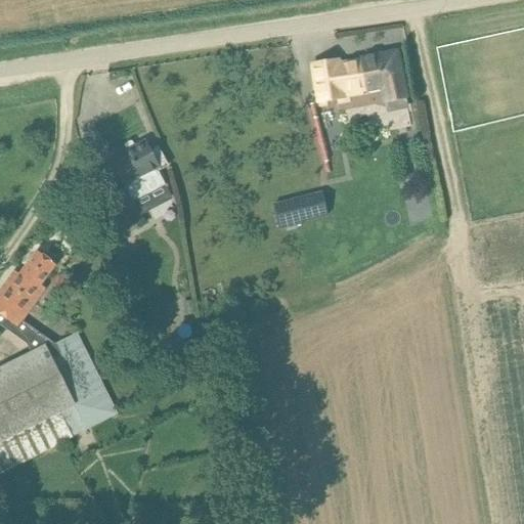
[(312,66),(315,85),(318,101),(344,97),(343,93),(367,88),(367,89),(382,87),(385,101),(387,112),(406,108),(404,97),(400,74),(396,53),(362,60),(339,64),(338,61),(312,66)]
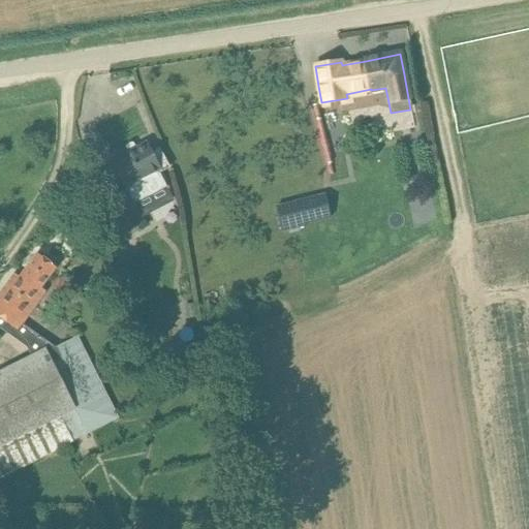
[(166,185),(158,170),(168,165),(160,150),(152,154),(146,143),(113,160),(129,191),(127,192),(126,190),(116,195),(117,197),(114,199),(132,234),(147,226),(134,201),(166,185)]
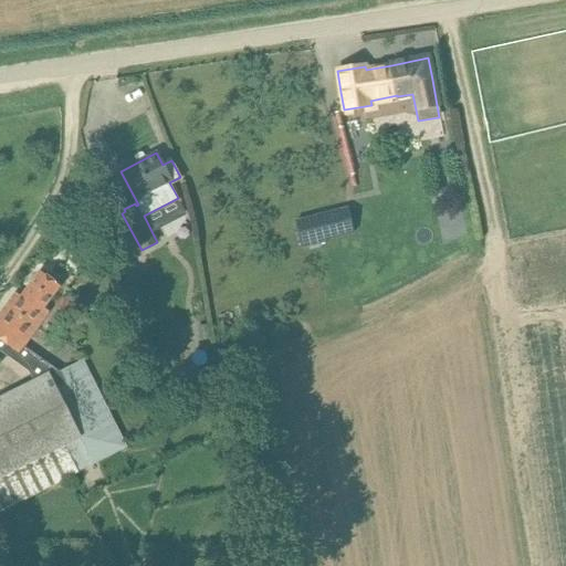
[(348,208),(295,221),(303,249),(331,241),(331,240),(355,233),(348,208)]
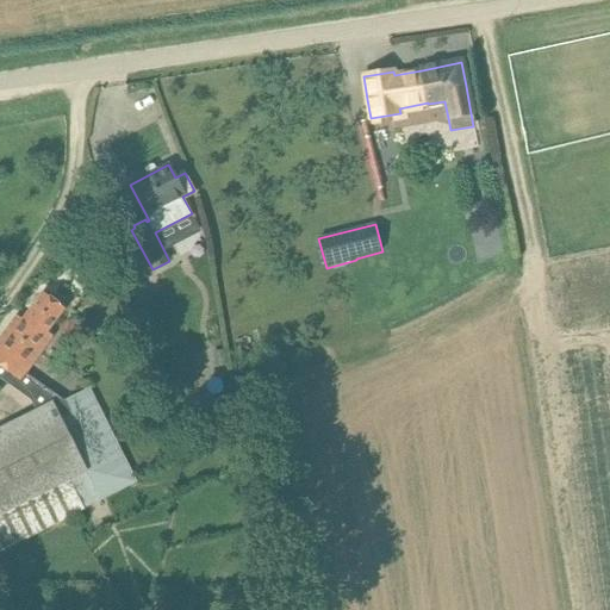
[(135,268),(125,272),(130,286),(144,282),(145,281),(142,273),(135,268)]
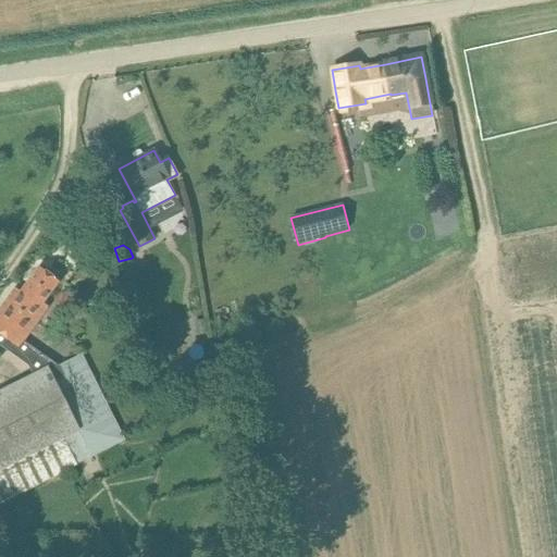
[(24,341),(48,310),(41,306),(60,283),(39,268),(21,293),(15,288),(0,310),(0,345),(28,366),(34,375),(0,392),(0,506),(78,466),(124,442),(81,355),(60,369),(24,341)]
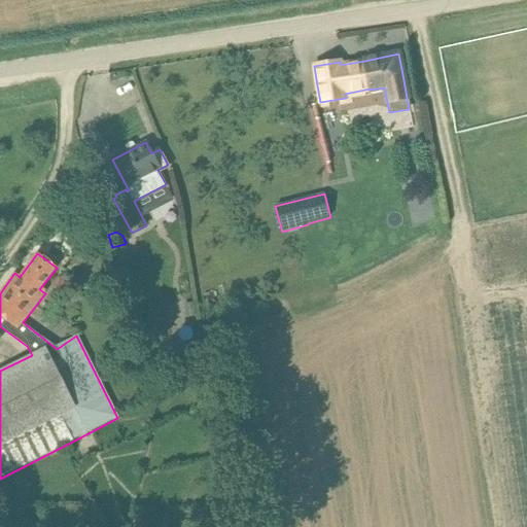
[(181,304),(184,318),(198,316),(195,302),(181,304)]
